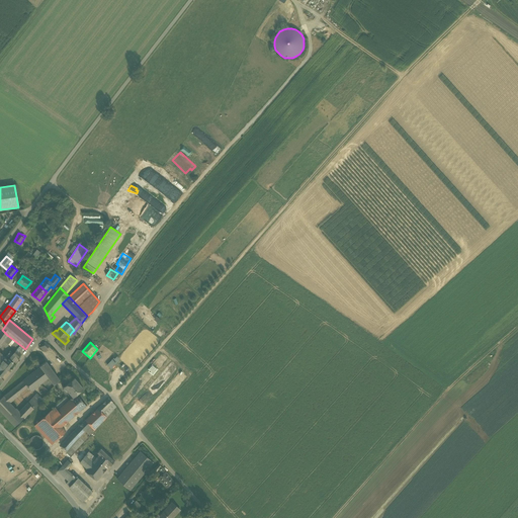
[(49,347),(45,343),(40,347),(44,351),(49,347)]
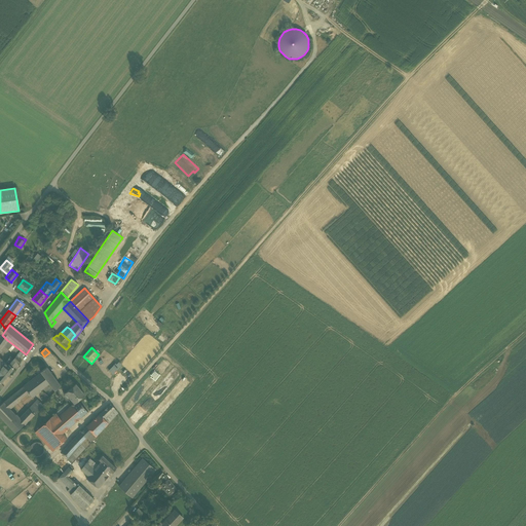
[(13,359),(19,363),(26,354),(21,350),(13,359)]
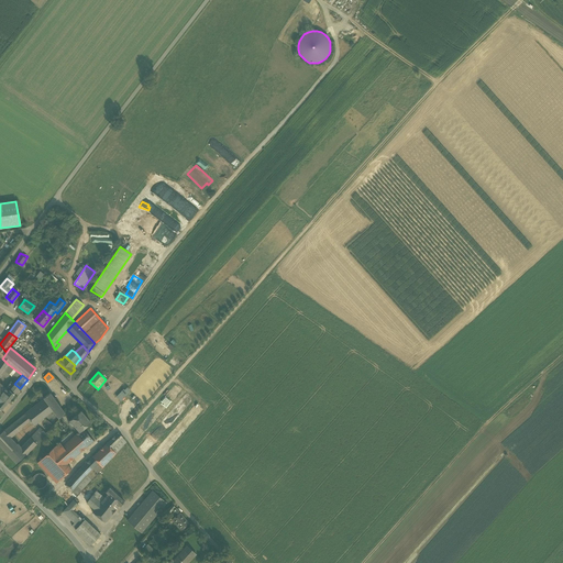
[(8,392),(14,384),(11,381),(4,389),(8,392)]
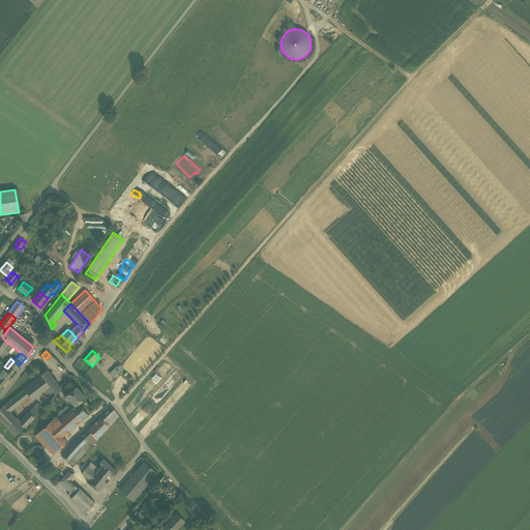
[(7,369),(12,373),(19,365),(13,361),(7,369)]
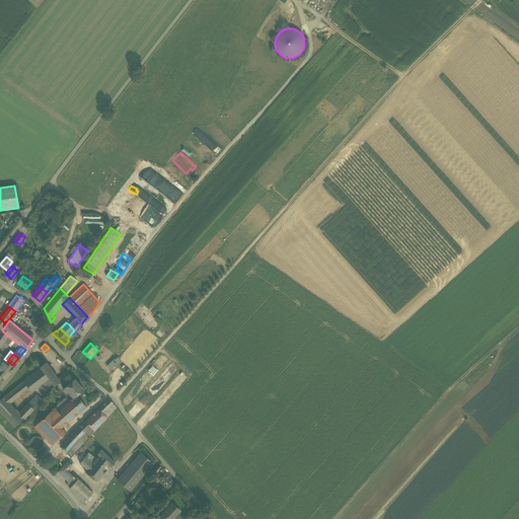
[(0,369),(0,377),(1,378),(12,365),(7,361),(0,369)]
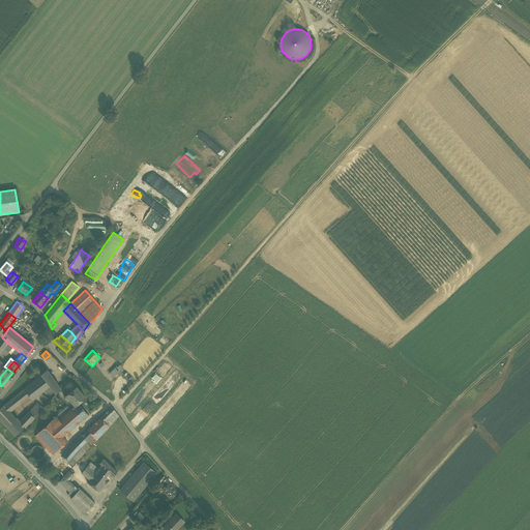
[(111,375),(113,378),(120,371),(117,369),(111,375)]
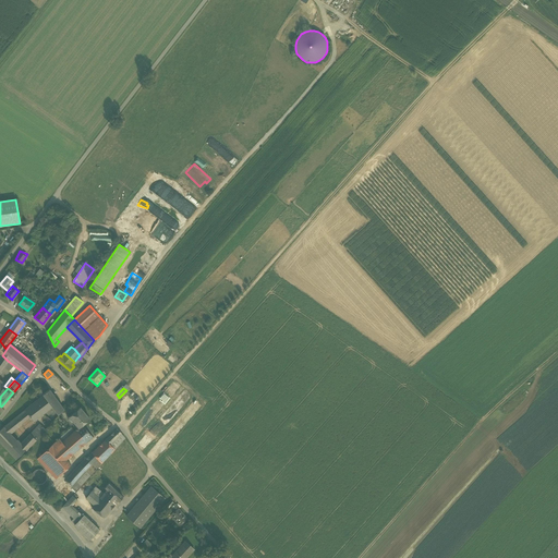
[(60,404),(49,390),(43,395),(44,396),(52,408),(55,410),(60,404)]
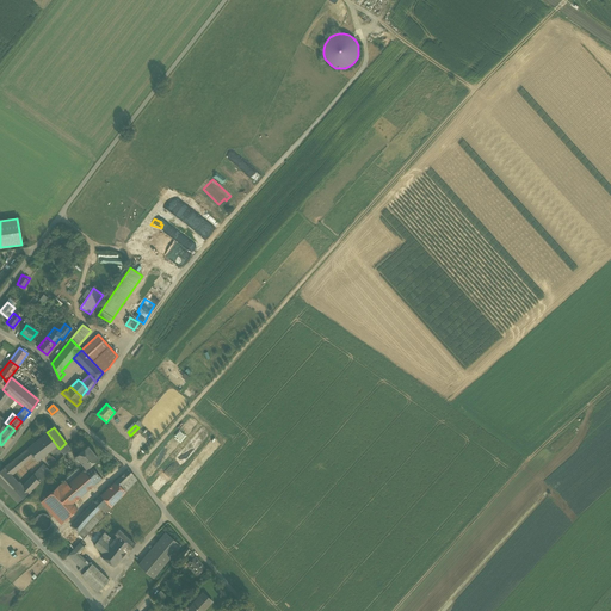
[(57,446),(48,433),(4,468),(11,475),(23,466),(22,464),(31,456),(37,462),(57,446)]
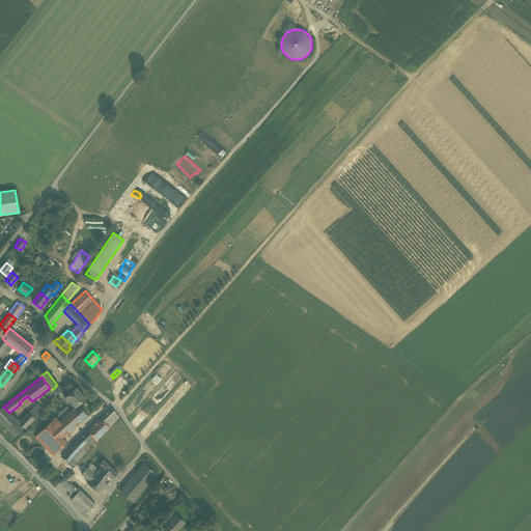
[(61,390),(57,385),(52,390),(55,394),(61,390)]
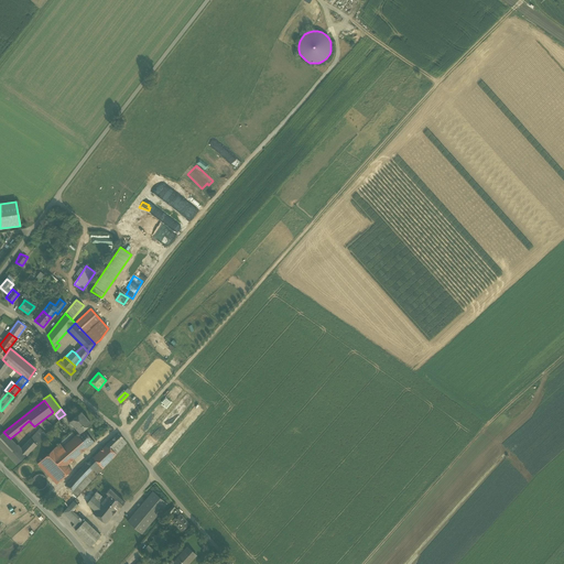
[(90,423),(80,412),(69,422),(69,423),(69,424),(72,426),(73,426),(74,426),(79,432),(83,430),(90,423)]
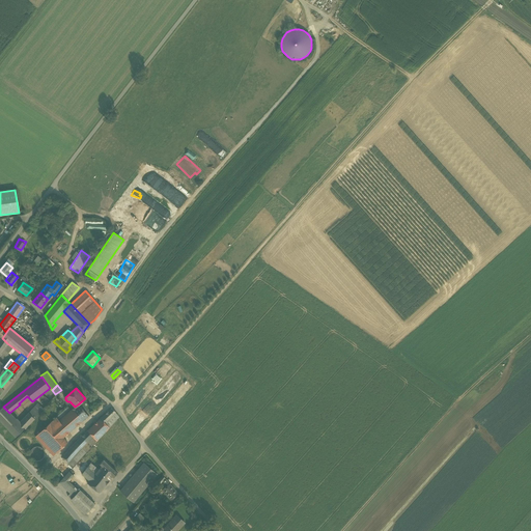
[(9,413),(3,407),(0,409),(0,420),(16,437),(25,428),(25,429),(44,409),(37,403),(20,423),(9,413)]
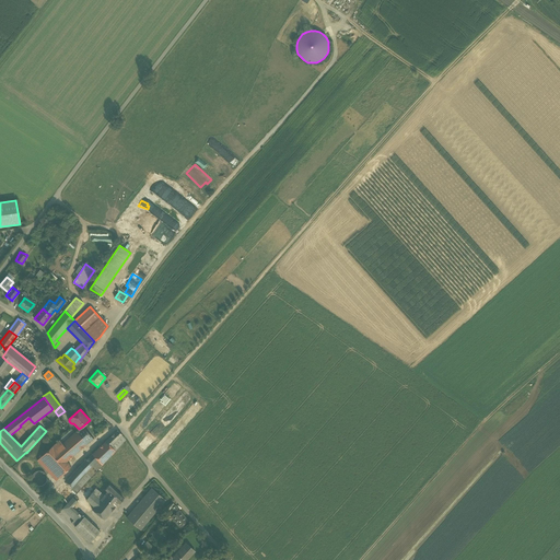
[(93,439),(82,427),(79,429),(77,431),(88,443),(93,439)]
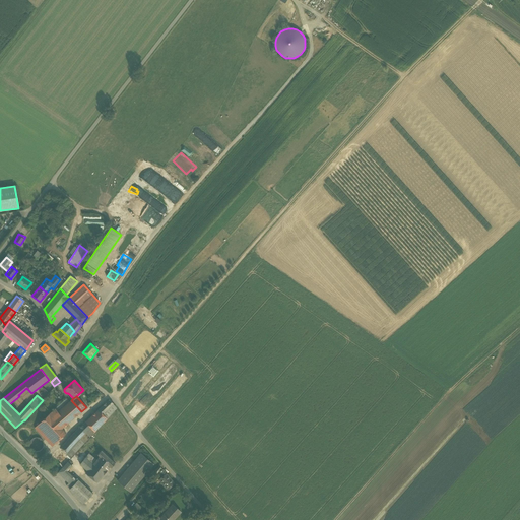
[(62,429),(81,411),(71,400),(69,402),(66,399),(35,428),(52,446),(66,433),(62,429)]
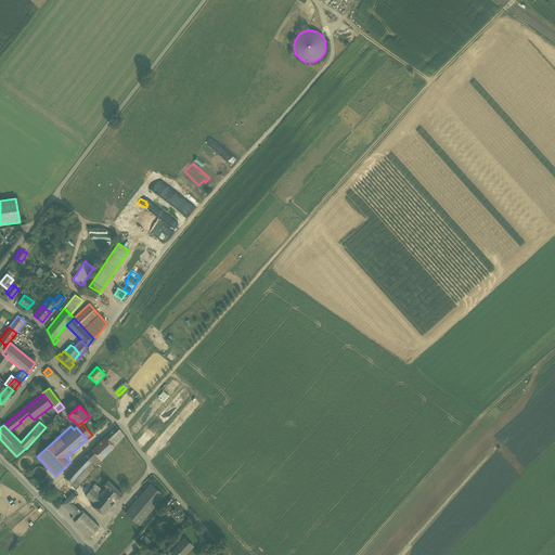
[(120,430),(116,426),(79,462),(65,477),(72,483),(69,486),(74,490),(125,436),(120,430)]
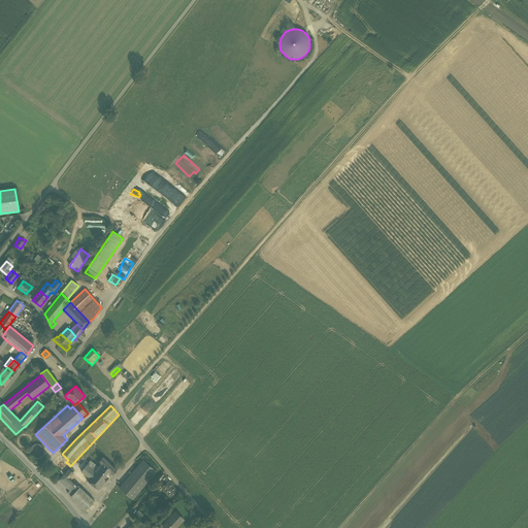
[(117,470),(103,458),(99,461),(101,463),(99,465),(109,476),(111,473),(112,474),(117,470)]
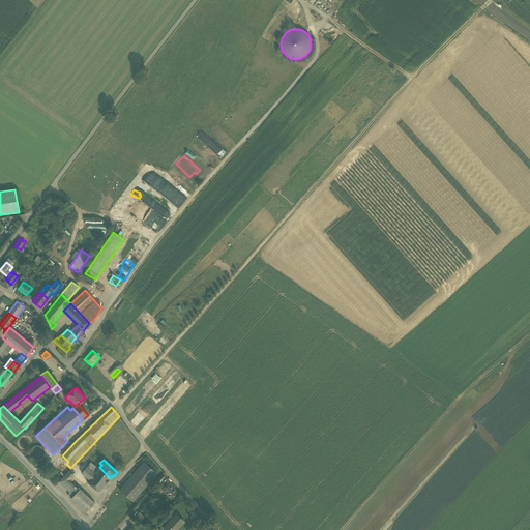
[(89,479),(98,468),(90,462),(81,473),(89,479)]
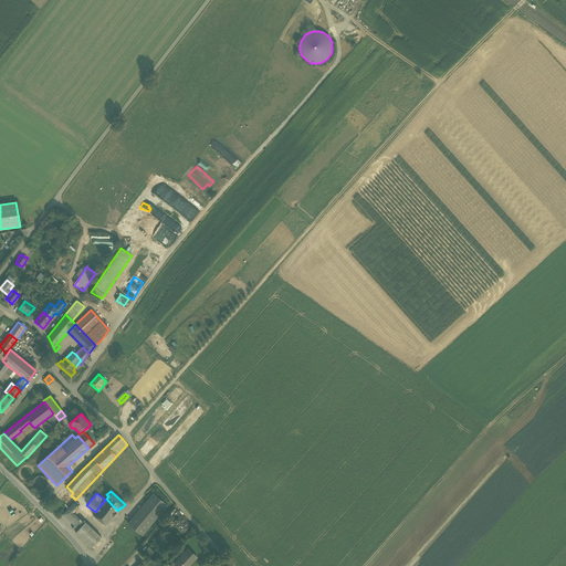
[(128,523),(142,535),(167,505),(153,493),(128,523)]
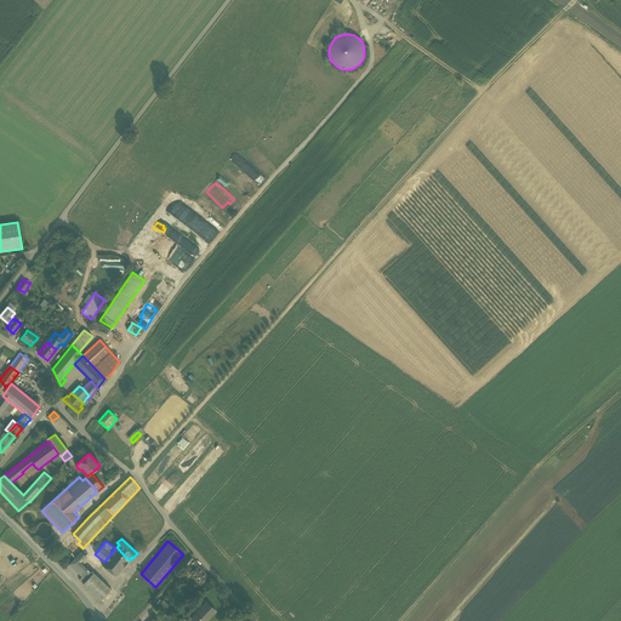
[(115,576),(129,560),(117,547),(115,548),(104,562),(102,565),(115,576)]
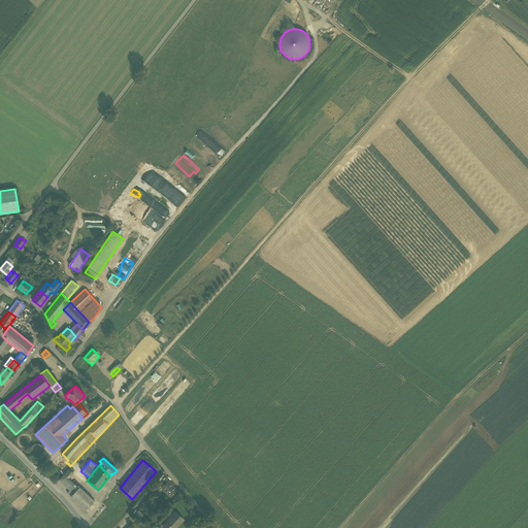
[(70,496),(78,488),(68,479),(73,473),(69,469),(59,480),(70,490),(67,493),(70,496)]
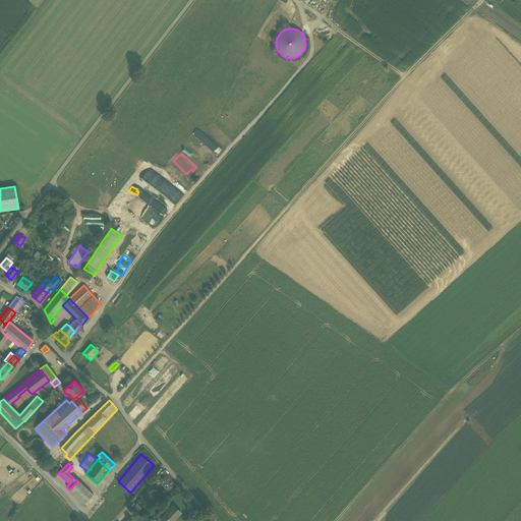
[(174,484),(167,475),(164,477),(160,480),(167,489),(174,484)]
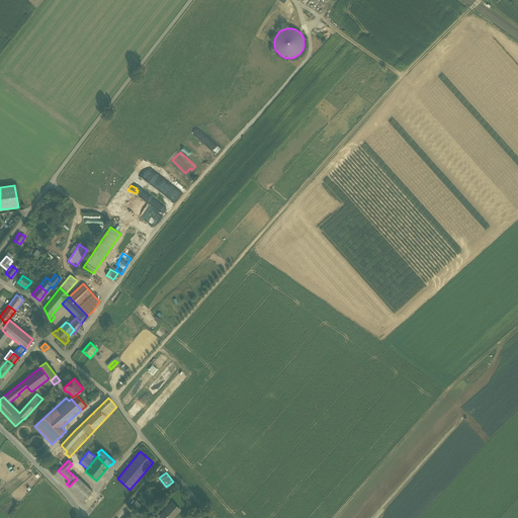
[(92,492),(78,478),(77,479),(69,487),(84,501),(92,492)]
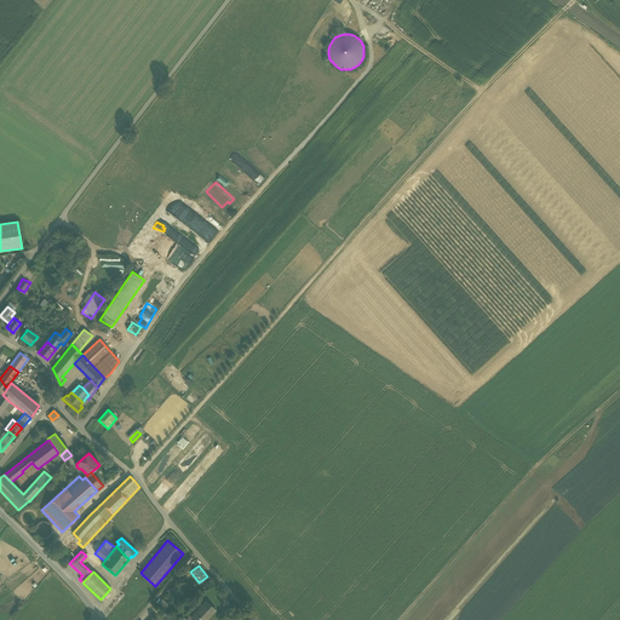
[(166,595),(173,602),(184,589),(177,583),(166,595)]
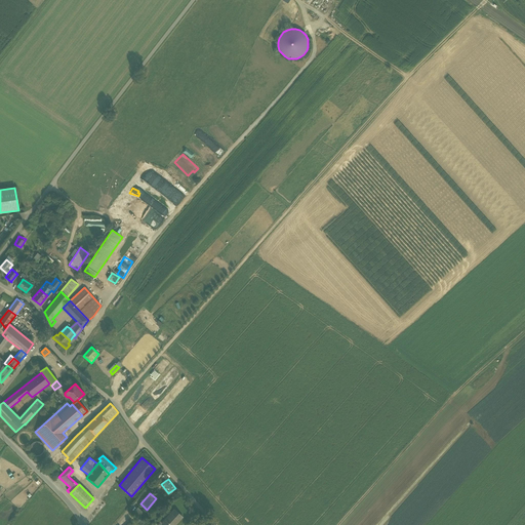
[(133,512),(138,517),(143,512),(137,508),(133,512)]
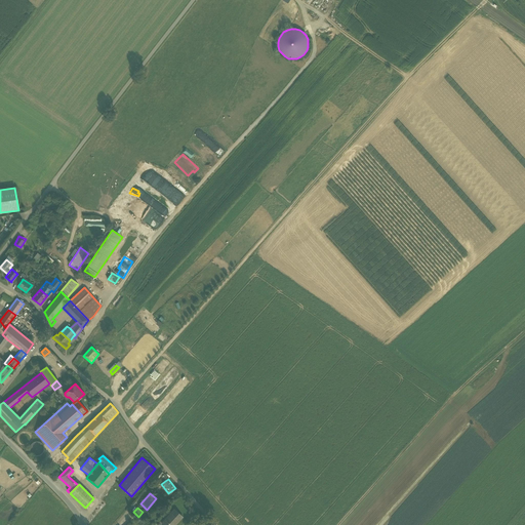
[(178,521),(171,514),(165,520),(164,520),(161,523),(163,524),(172,524),(175,523),(176,523),(178,521)]
